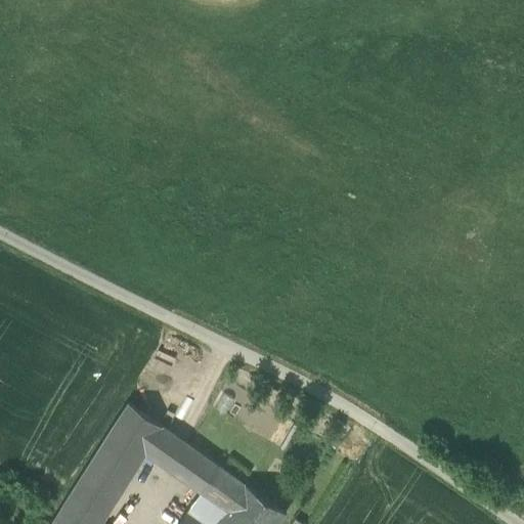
[(98,523),(144,452),(157,460),(176,435),(128,402),(50,523),(98,523)]
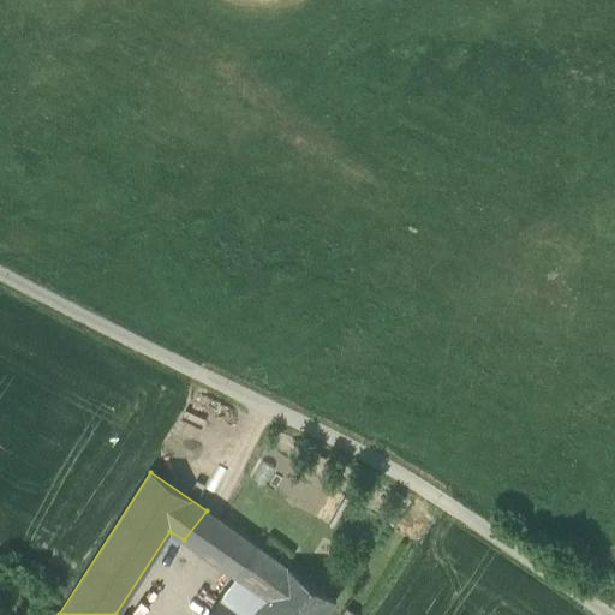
[(220,520),(207,511),(184,539),(201,551),(220,520)]
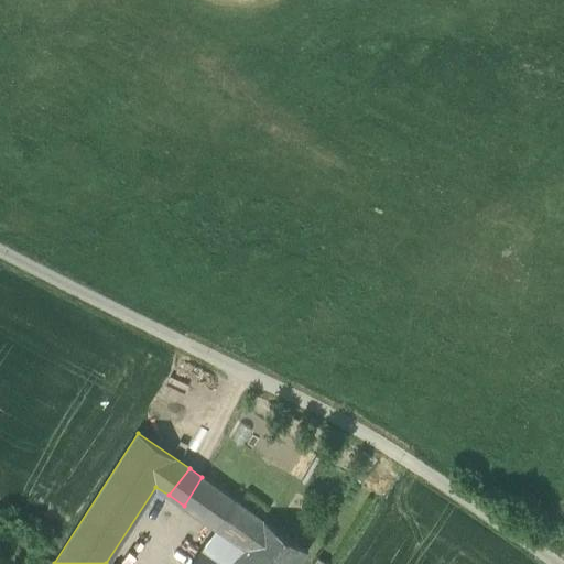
[(297,563),(306,551),(202,477),(184,506),(215,528),(243,548),(234,563),(297,563)]
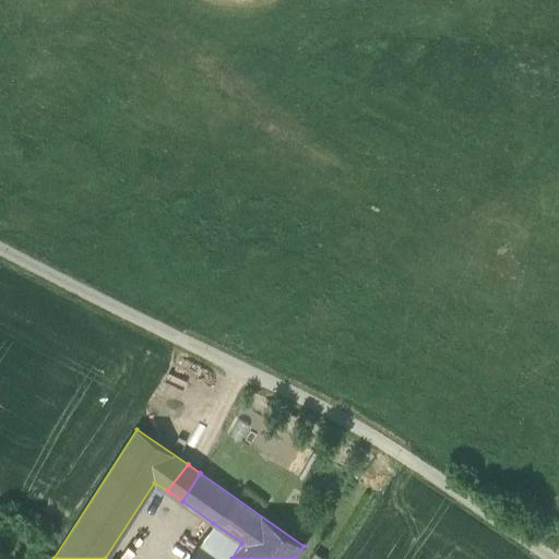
[(213,523),(200,545),(219,558),(232,558),(241,543),(213,523)]
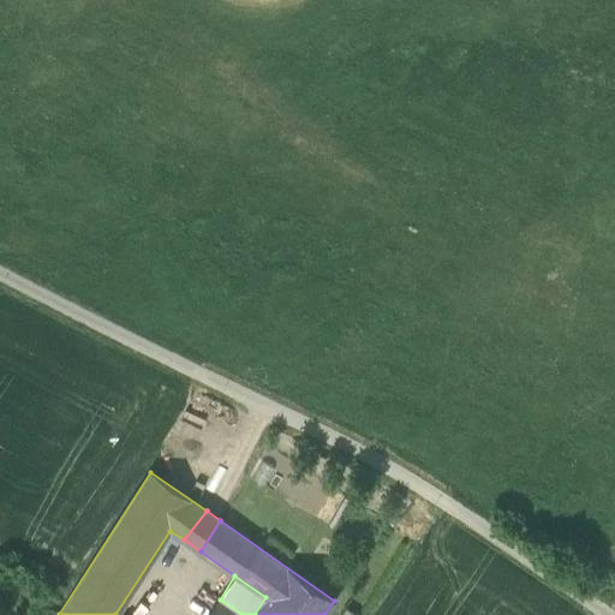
[(209,614),(242,614),(220,599),(209,614)]
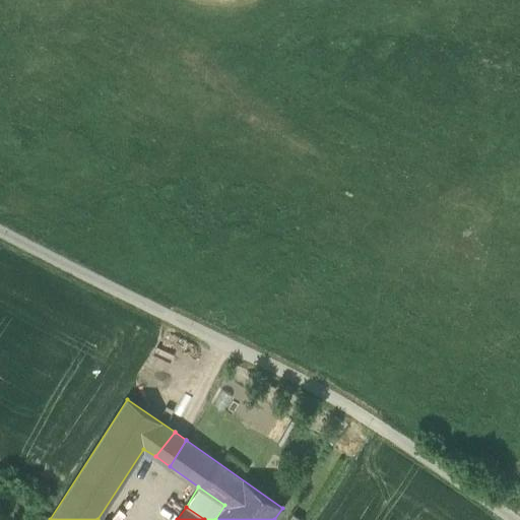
All buildings are outlined.
